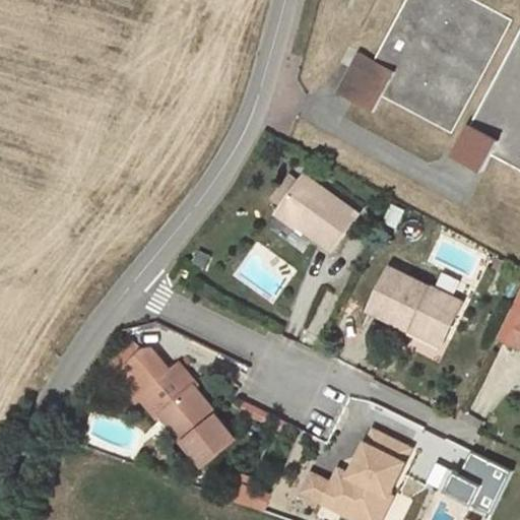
[(476,0),(405,0),(374,60),(359,53),(337,93),(358,105),(365,108),(373,113),(383,96),(452,133),(513,19),(476,0)]
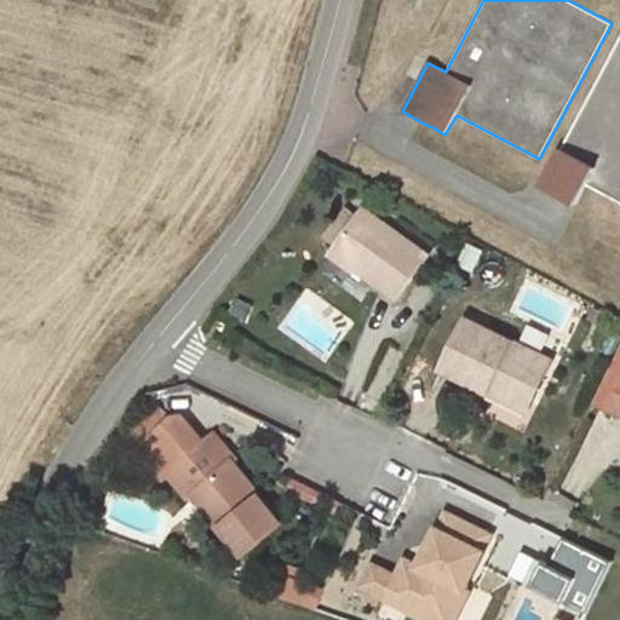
[(619,35),(541,185),(577,204),(586,185),(619,202),(619,35)]
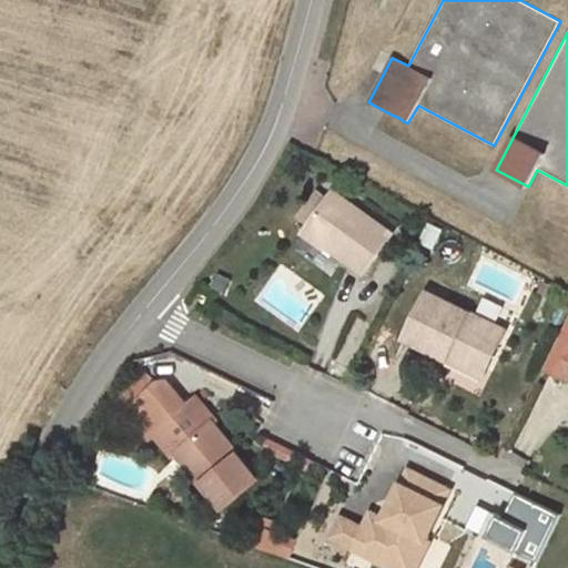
[(301,219),(308,224),(328,198),(321,191),(301,219)]
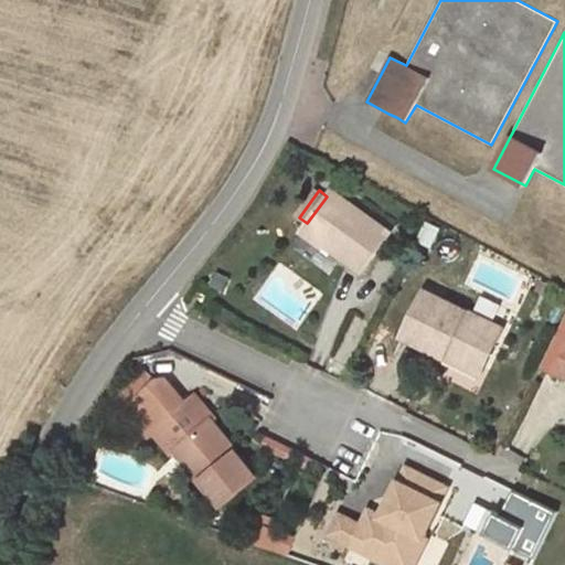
[(391,233),(331,191),(327,196),(302,230),(361,273),(391,233)]
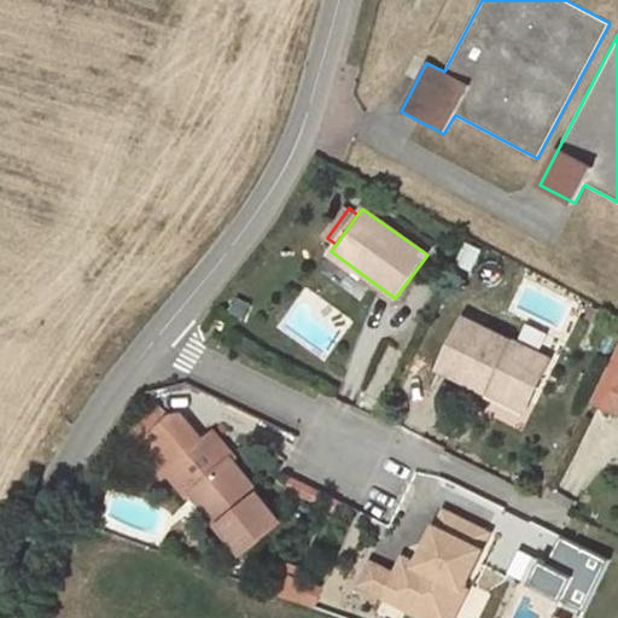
[(456,262),(472,270),(482,250),(467,242),(456,262)]
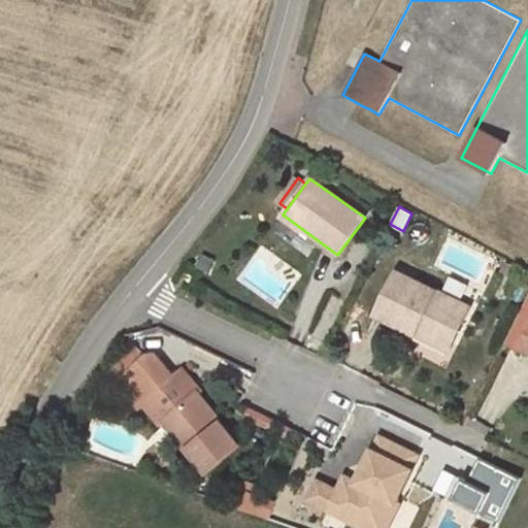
[(344,256),(353,262),(365,244),(357,238),(344,256)]
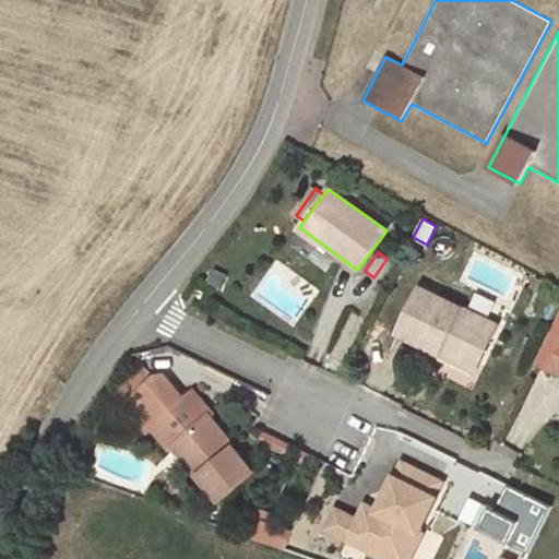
[(540,292),(545,283),(536,277),(532,287),(540,292)]
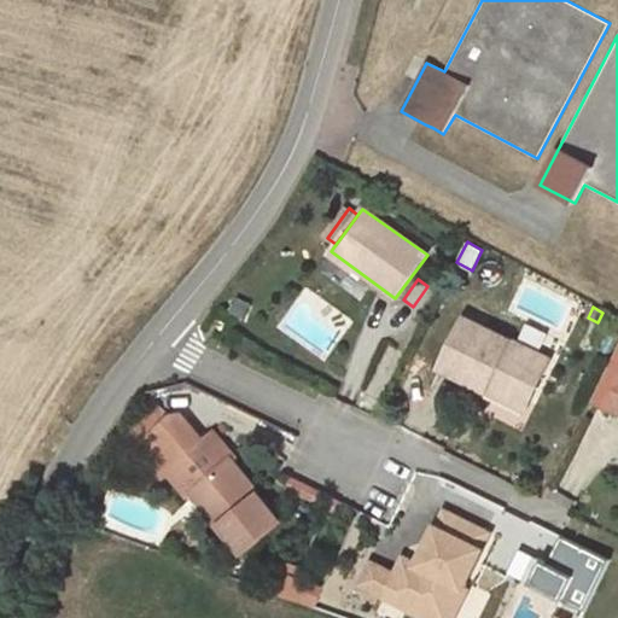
[(551,360),(464,318),(439,368),(485,391),(490,383),(529,401),(551,360)]
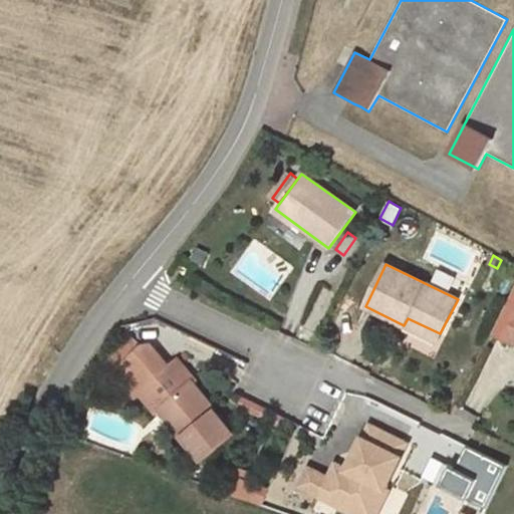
[(437,341),(440,333),(408,318),(404,325),(437,341)]
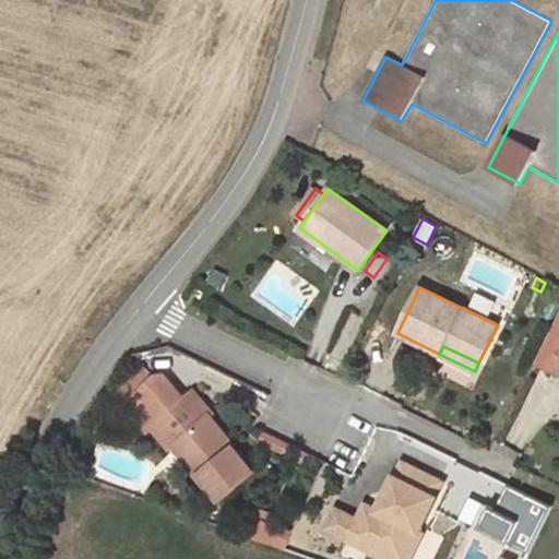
[(174,447),(219,501),(256,472),(210,417),(213,414),(194,391),(182,401),(162,376),(155,377),(122,404),(145,431),(151,427),(170,450),(174,447)]
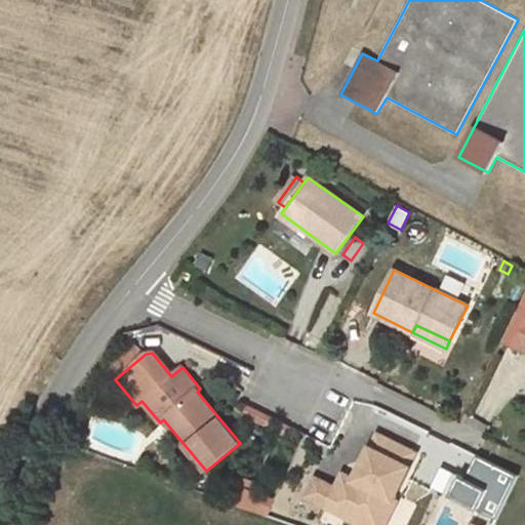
[(371,524),(378,512),(389,516),(397,500),(394,498),(409,467),(408,466),(414,452),(376,435),(370,448),(368,447),(354,480),(350,488),(337,483),(335,488),(326,507),(364,524),(371,524)]
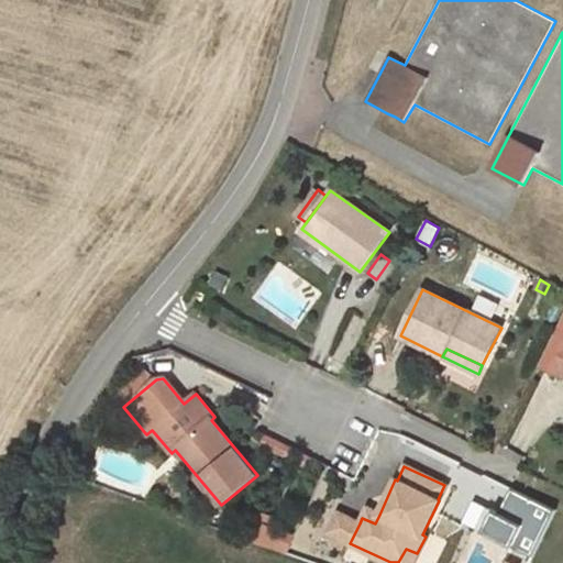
[(511,529),(541,543),(556,510),(527,496),(511,529)]
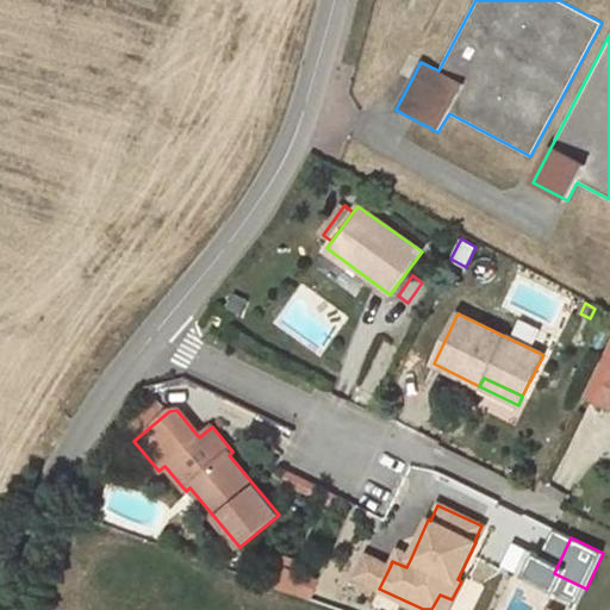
[(392,561),(406,567),(411,558),(397,551),(392,561)]
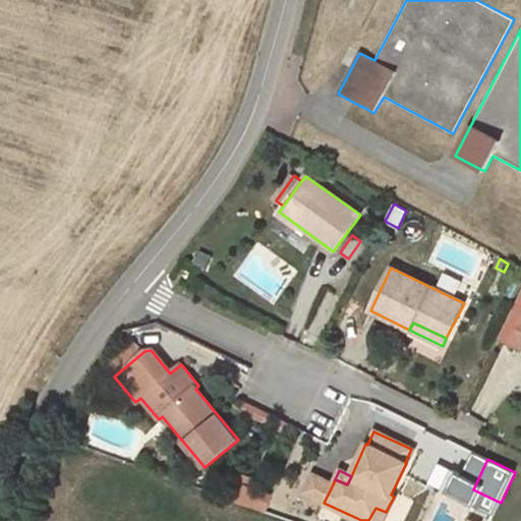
[(324,503),(333,484),(311,474),(303,494),(324,503)]
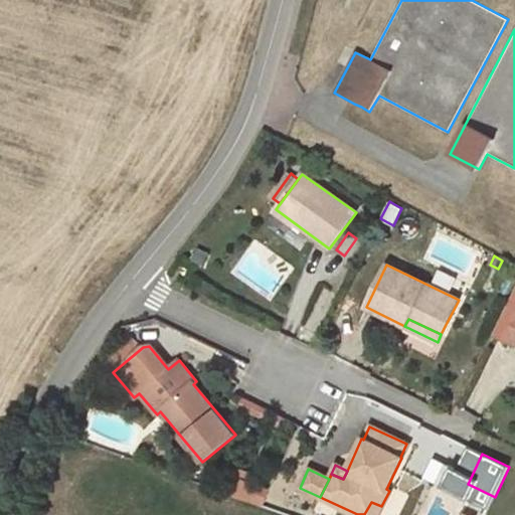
[(225,495),(263,506),(271,481),(233,470),(225,495)]
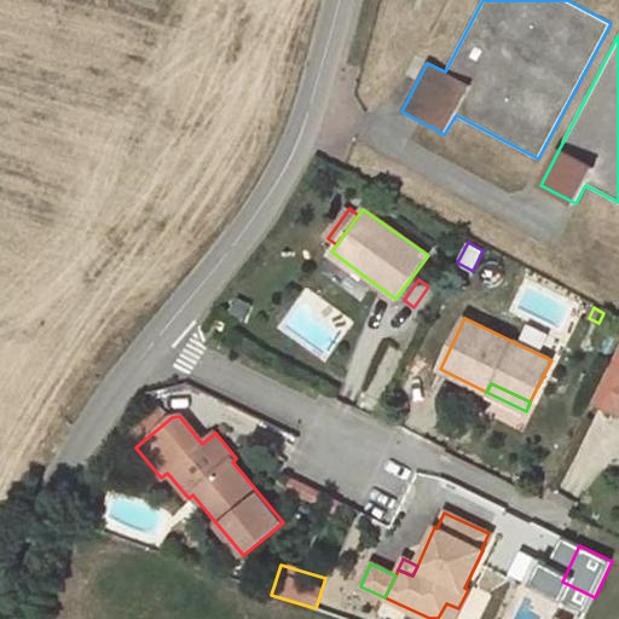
[(446,603),(438,618),(452,618),(458,608),(446,603)]
